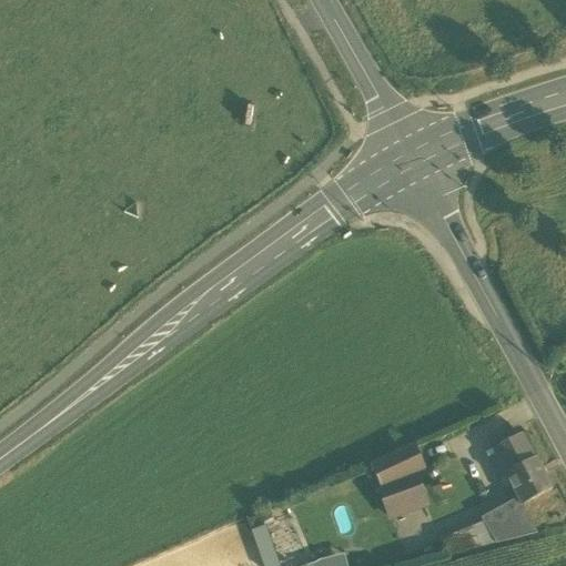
[(494,448),(507,473),(536,457),(523,433),(494,448)]
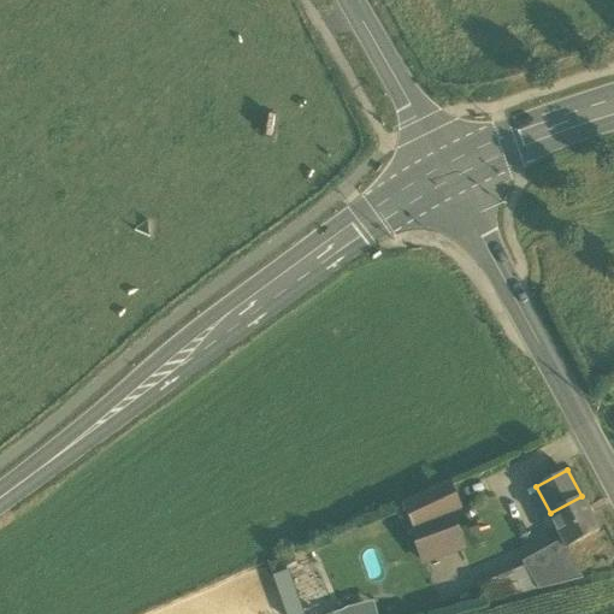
[(450,511),(460,507),(449,479),(401,496),(412,524),(450,511)]
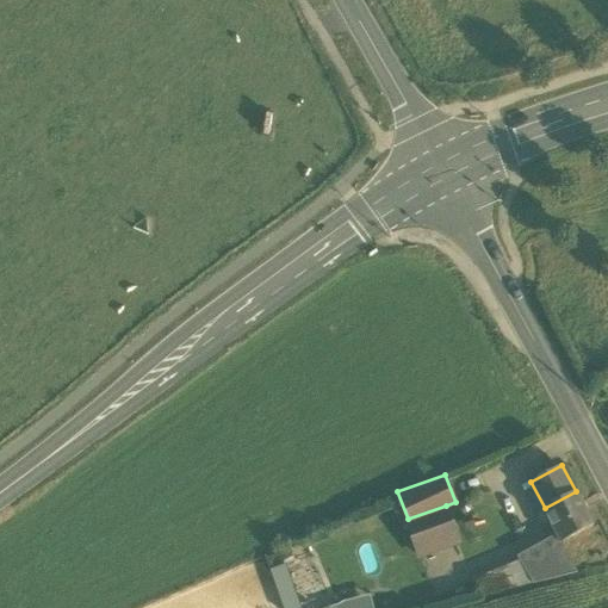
[(577,491),(576,491),(545,508),(544,508),(559,538),(562,543),(563,543),(595,525),(594,523),(577,491)]
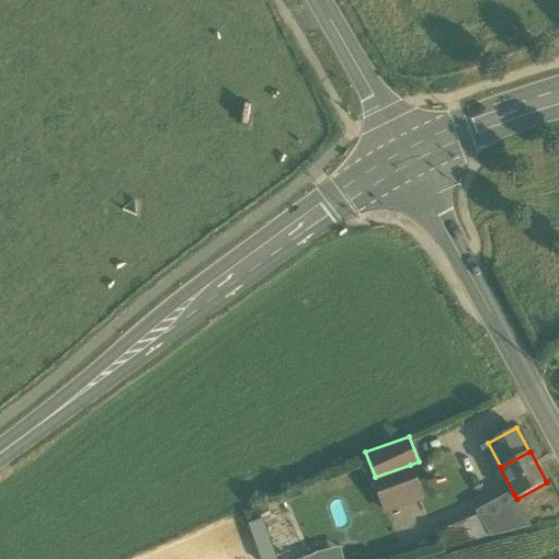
[(375,477),(387,510),(422,497),(410,465),(375,477)]
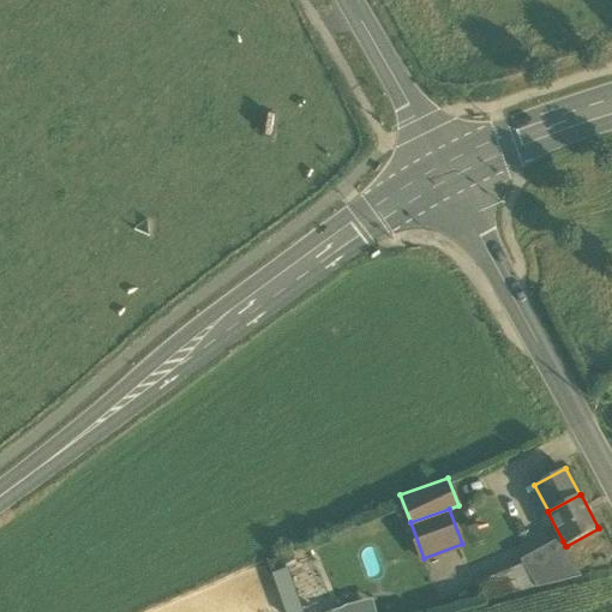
[(523,563),(538,587),(582,575),(567,546),(565,546),(563,541),(523,563)]
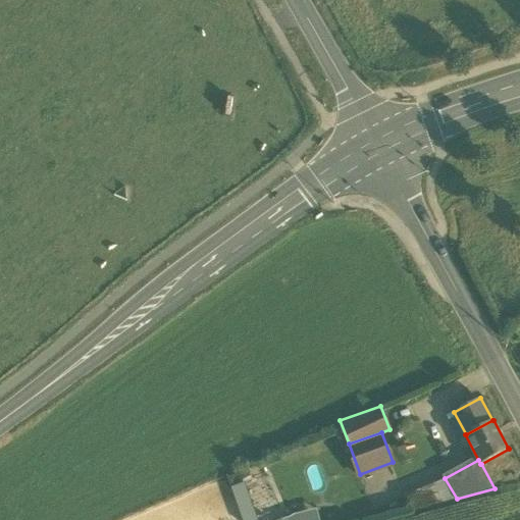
[(409,494),(413,510),(457,499),(445,478),(409,494)]
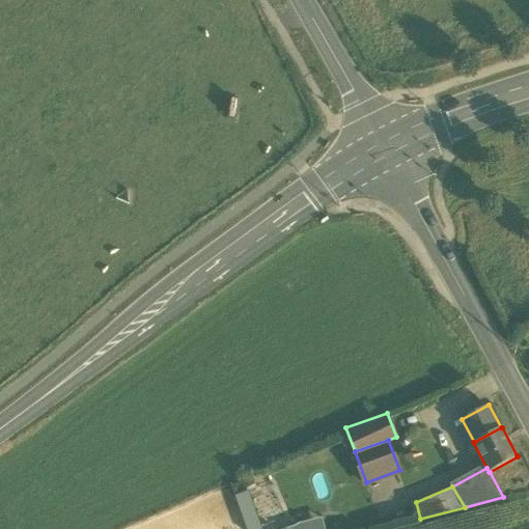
[(326,528),(324,516),(276,526),(276,528),(326,528)]
